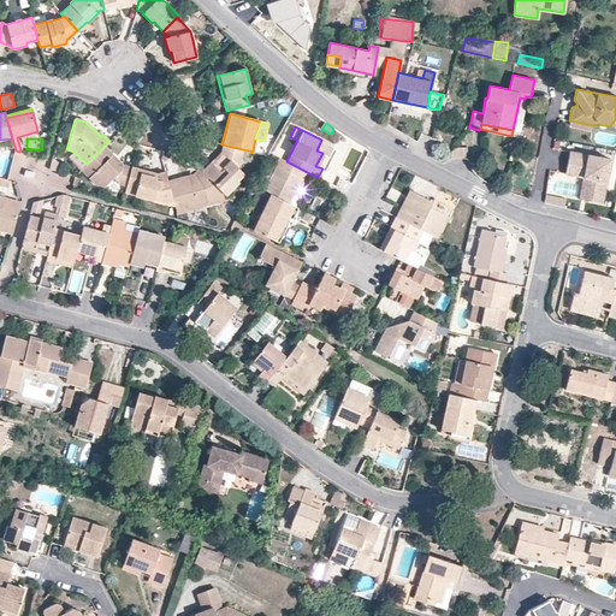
[(317,150),(323,153),(326,155),(329,157),(335,146),(321,140),(317,150)]
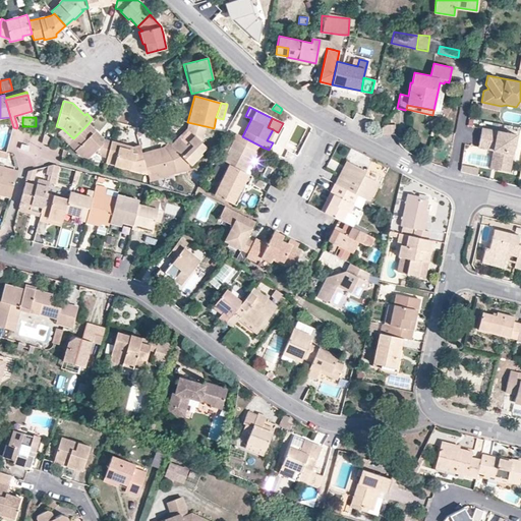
[(206,126),(187,122),(186,128),(170,145),(191,166),(201,154),(200,153),(206,147),(201,142),(206,126)]
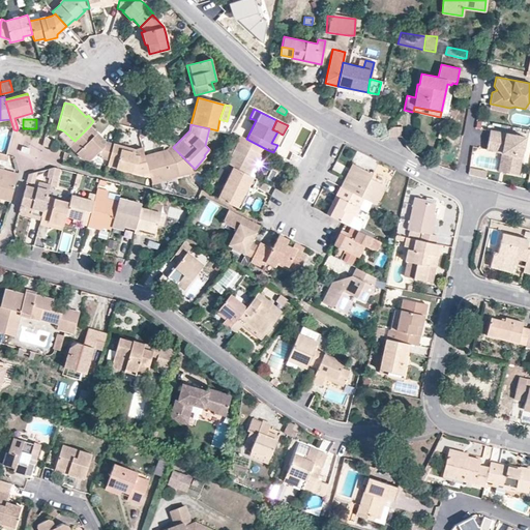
[(93,135),(96,131),(90,125),(75,141),(70,145),(68,147),(80,158),(89,160),(97,152),(101,155),(100,158),(108,160),(109,157),(113,144),(106,142),(105,145),(93,135)]
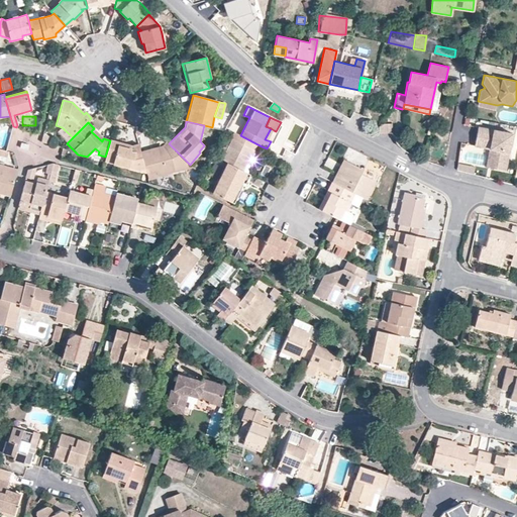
[(474,145),(491,148),(497,149),(493,168),(505,170),(512,133),(478,126),(474,145)]
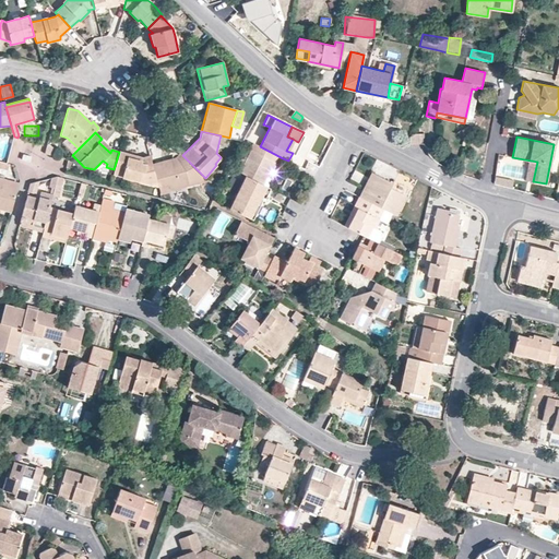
[(79,149),(67,138),(62,141),(74,153),(79,149)]
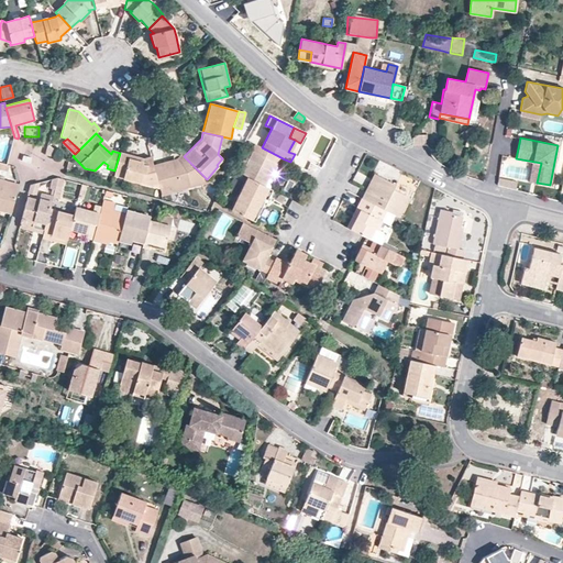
[(111,154),(112,151),(102,140),(99,143),(111,154)]
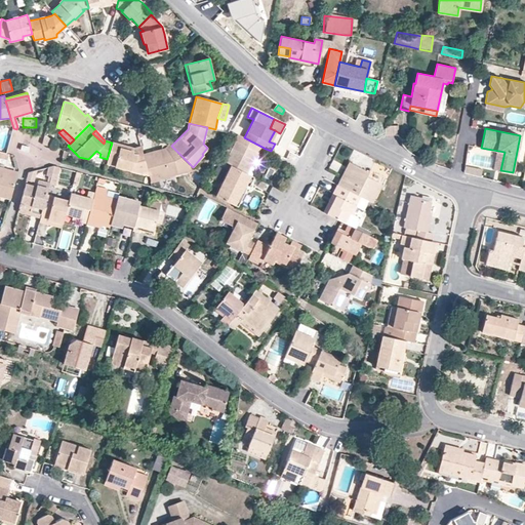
[(278,132),(275,130),(269,142),(272,143),(278,132)]
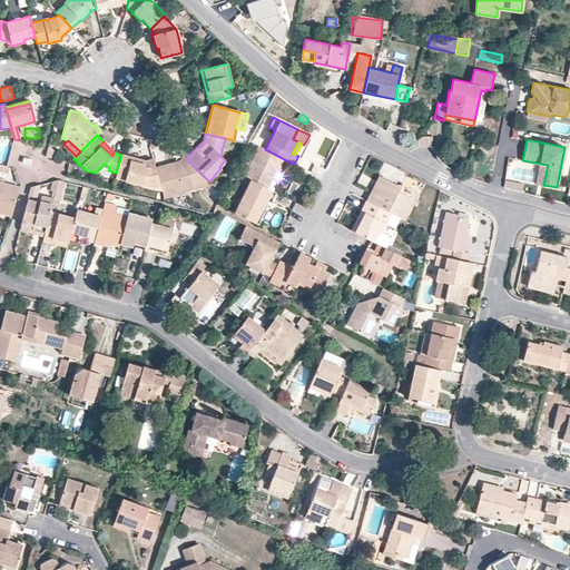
[(265,149),(258,146),(255,151),(256,153),(243,176),(251,179),(268,188),(273,180),(281,166),(286,168),(288,161),(265,149)]
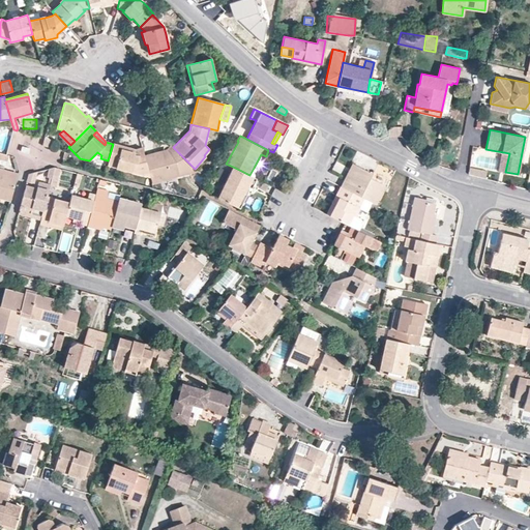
[(113,144),(109,157),(117,159),(115,169),(150,177),(145,154),(142,147),(135,149),(113,144)]
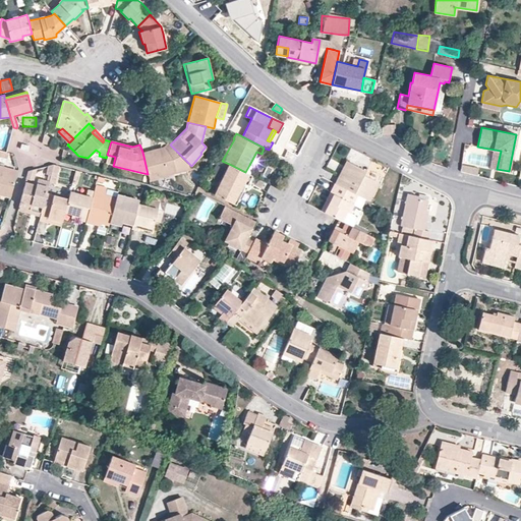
[(170,145),(167,142),(163,148),(142,152),(148,174),(149,176),(157,174),(159,178),(194,168),(191,166),(170,145)]
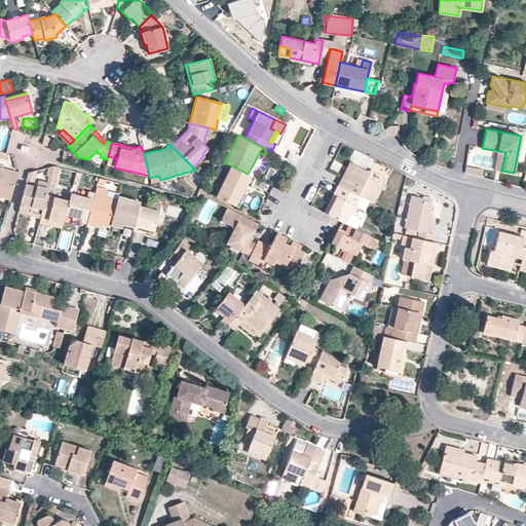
[(275,144),(271,151),(282,156),(285,149),(275,144)]
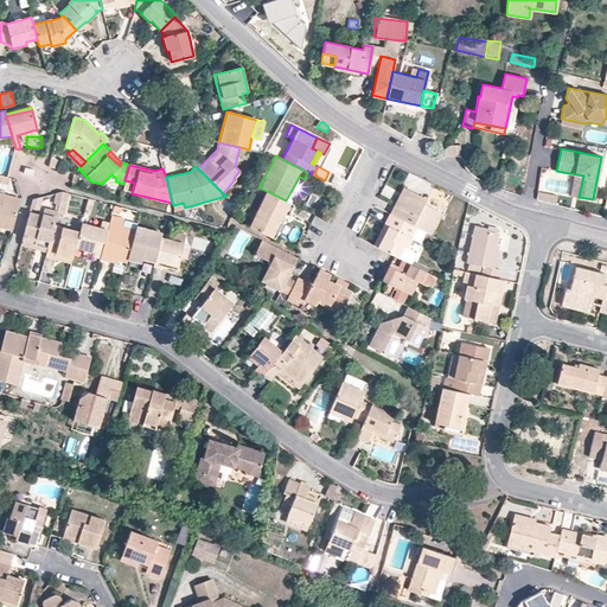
[(382,191),(390,171),(382,167),(375,189),(382,191)]
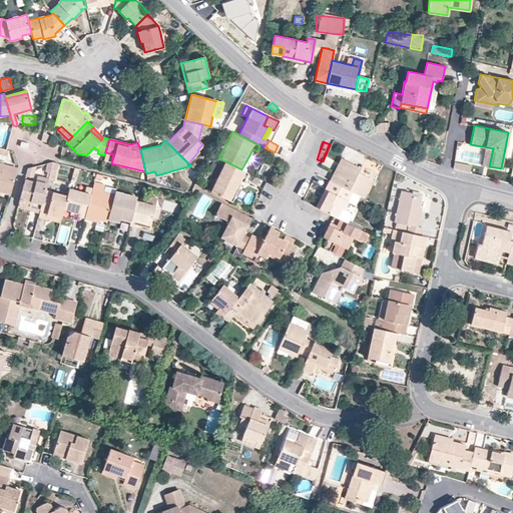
[(487,147),(483,164),(489,166),(493,148),(487,147)]
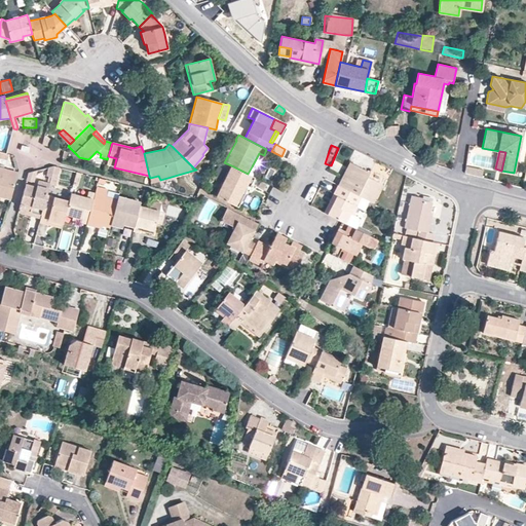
[(259,153),(252,166),(256,168),(264,155),(259,153)]
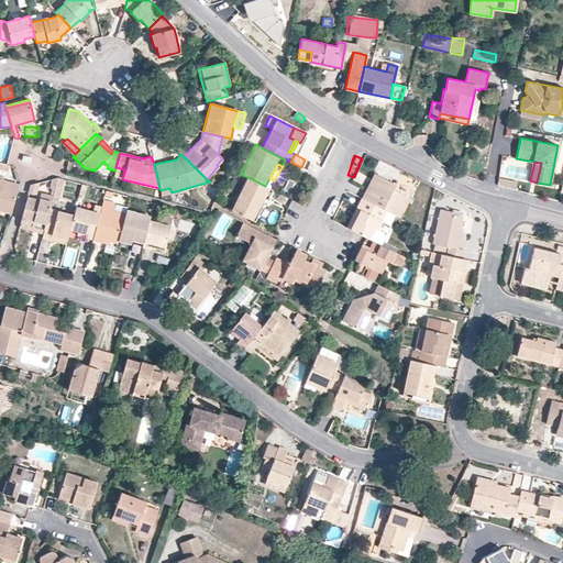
[(124,169),(116,167),(114,170),(113,176),(122,179),(124,169)]
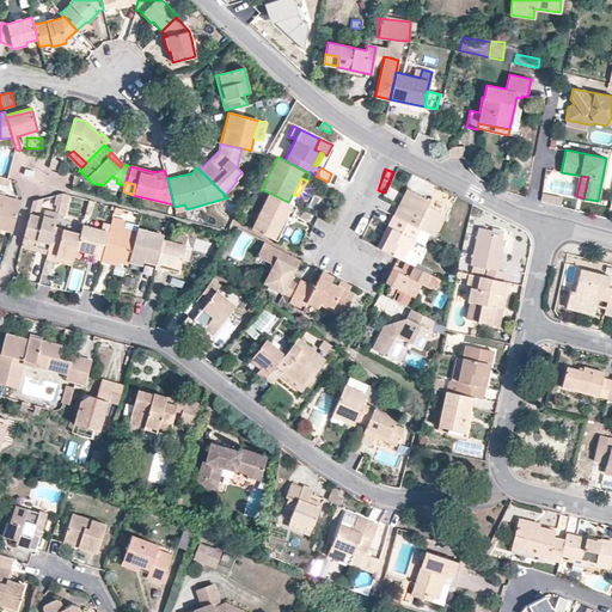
[(392,215),(420,230),(434,237),(444,215),(428,206),(430,201),(407,189),(392,215)]
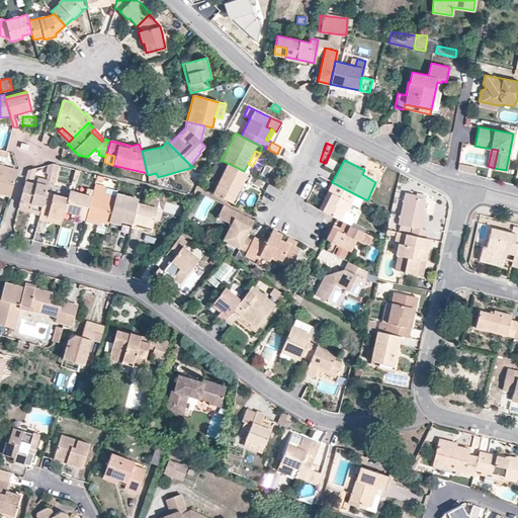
[(248,173),(244,171),(228,163),(212,192),(232,202),(239,188),(240,189),(248,173)]
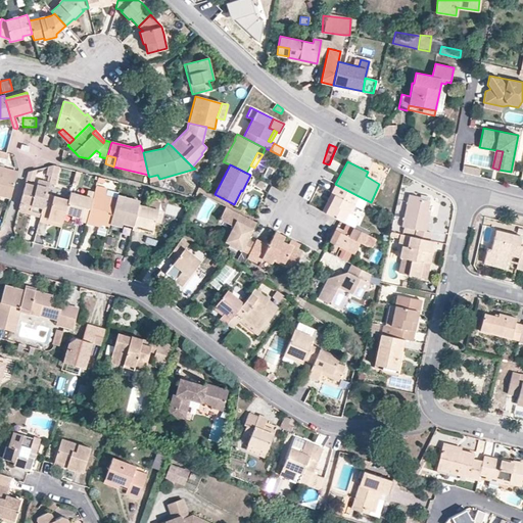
[(460,171),(476,175),(477,169),(462,164),(460,171)]
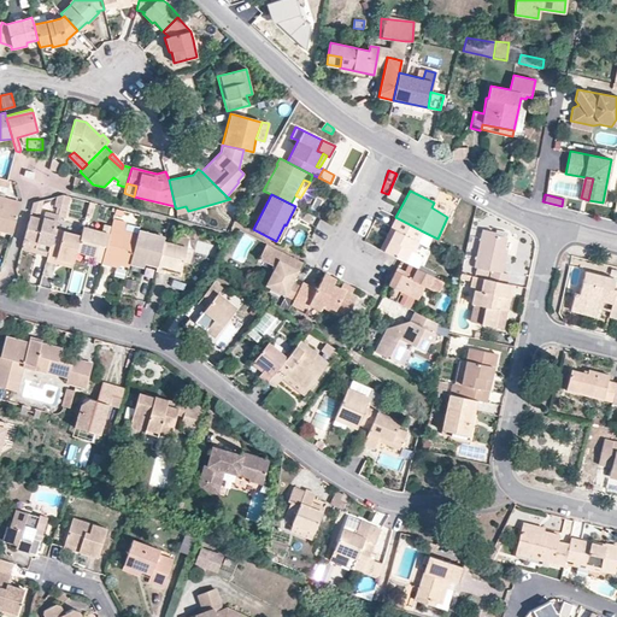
[(0,230),(12,234),(19,201),(0,195),(0,230)]
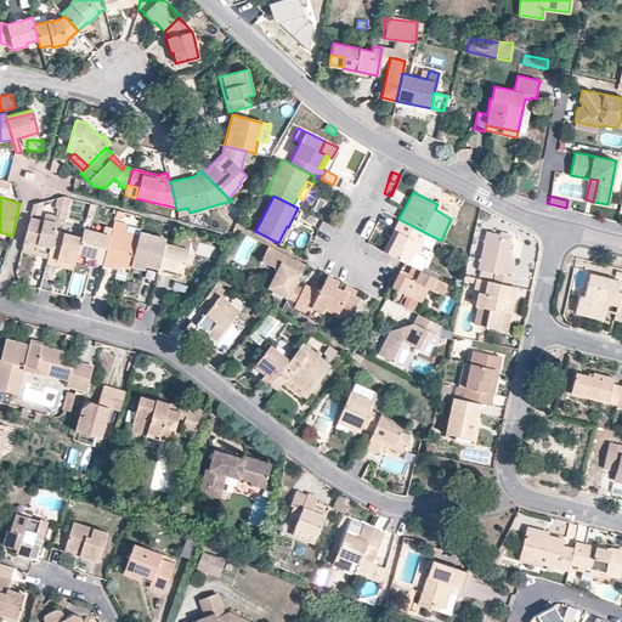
[(30,214),(40,218),(45,205),(35,202),(30,214)]
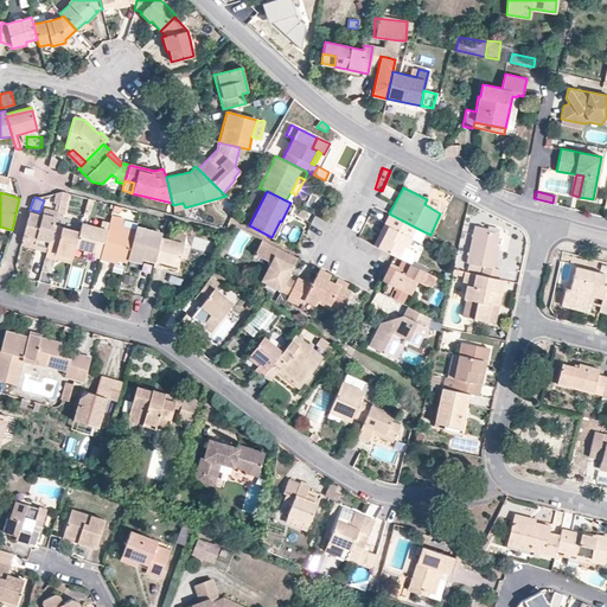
[(42,215),(29,212),(23,237),(34,241),(36,237),(49,242),(53,224),(57,211),(44,208),(42,215)]
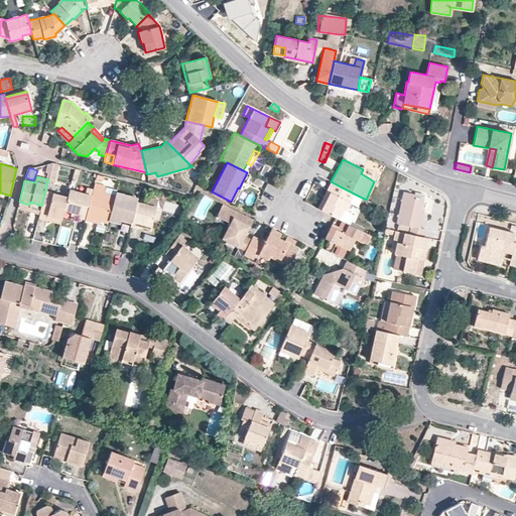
[(331,181),(326,190),(330,191),(320,210),(335,217),(339,220),(349,202),(350,202),(354,194),(331,181)]
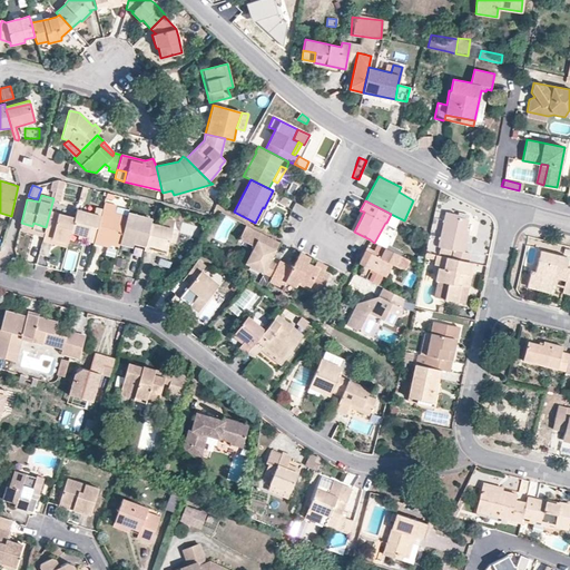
[(100,215),(76,209),(74,216),(69,233),(78,235),(77,238),(92,243),(100,215)]
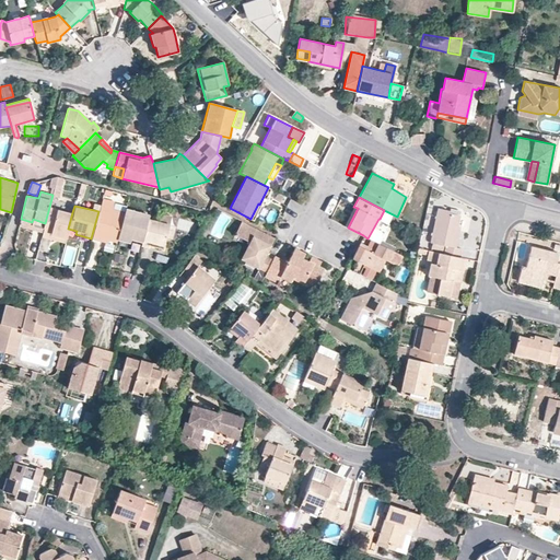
[(124,212),(100,206),(98,211),(91,238),(107,243),(107,240),(116,242),(117,238),(124,212)]
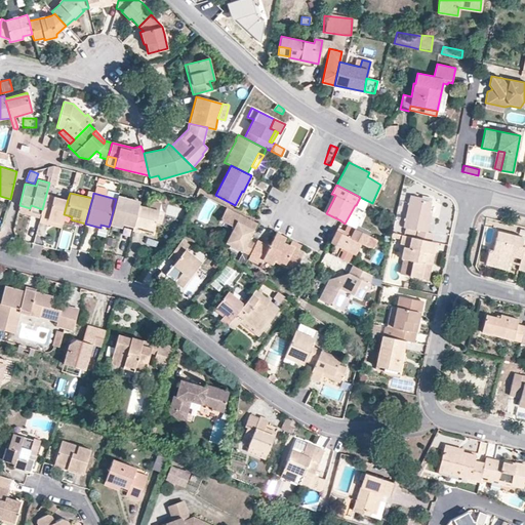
[(68,199),(46,194),(42,209),(38,221),(46,224),(47,219),(62,224),(64,214),(68,199)]
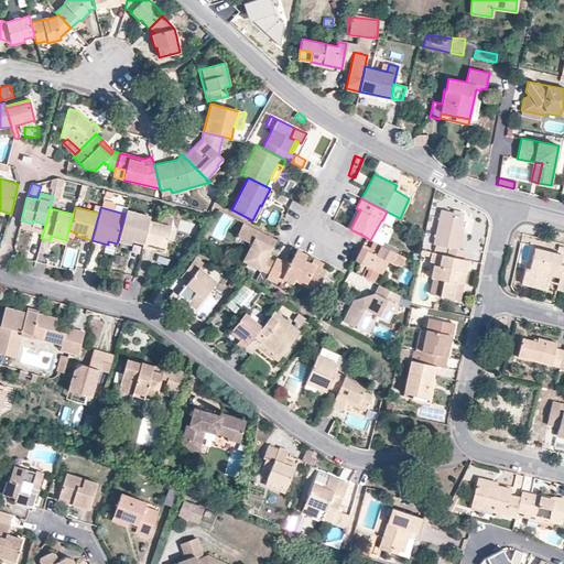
[(356,208),(346,227),(350,229),(360,209),(356,208)]
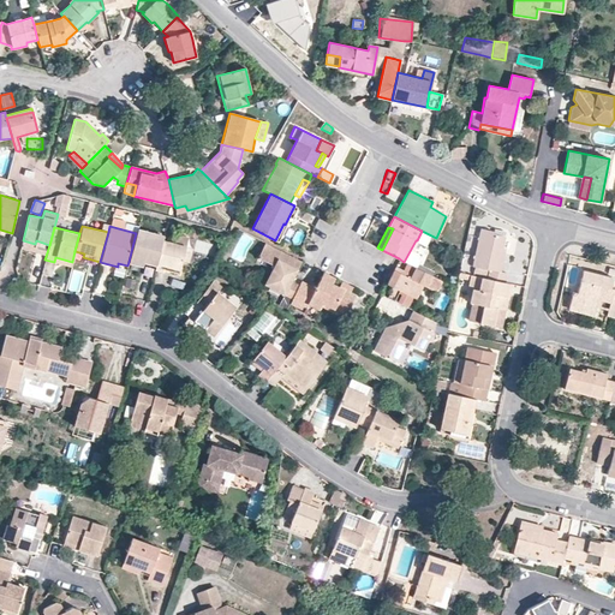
[(137,228),(136,233),(129,262),(142,267),(143,262),(156,266),(156,264),(162,240),(163,236),(137,228)]
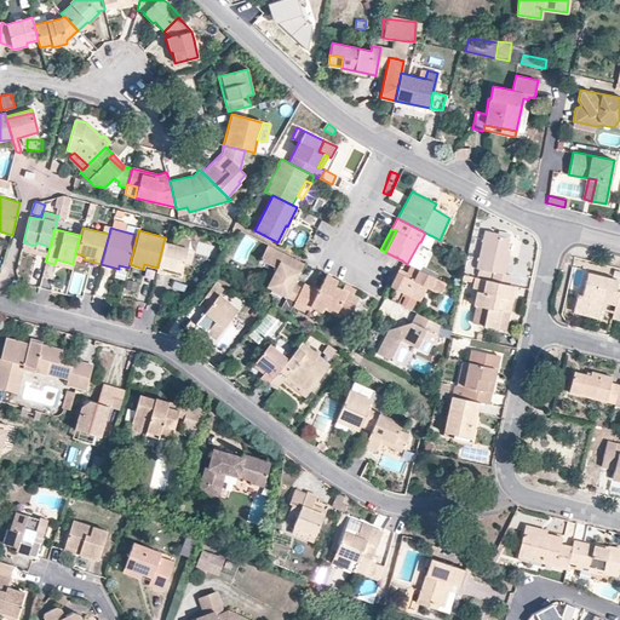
[(487,280),(509,285),(511,275),(505,274),(507,254),(506,254),(509,239),(497,235),(498,234),(483,230),(476,268),(488,271),(487,280)]
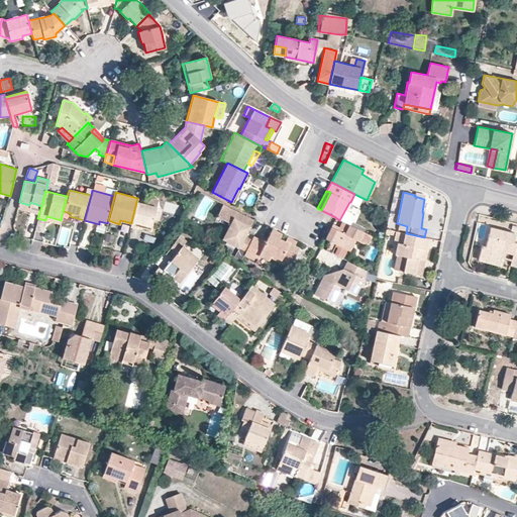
[(156,207),(159,197),(151,195),(148,205),(156,207)]
